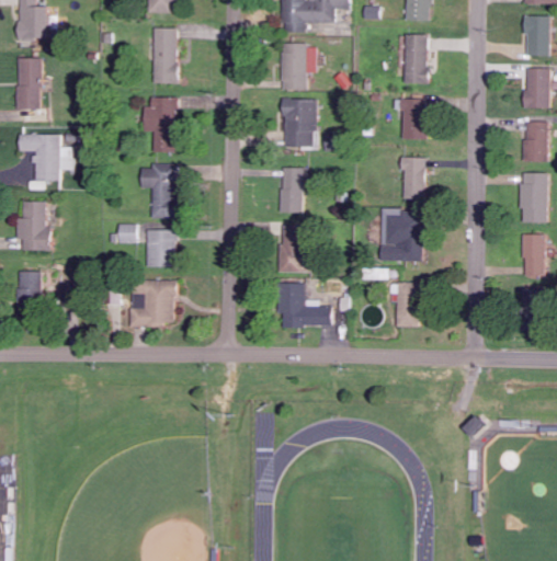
[(36,0),(18,0),(16,39),(46,41),(47,7),(36,7),(36,0)]
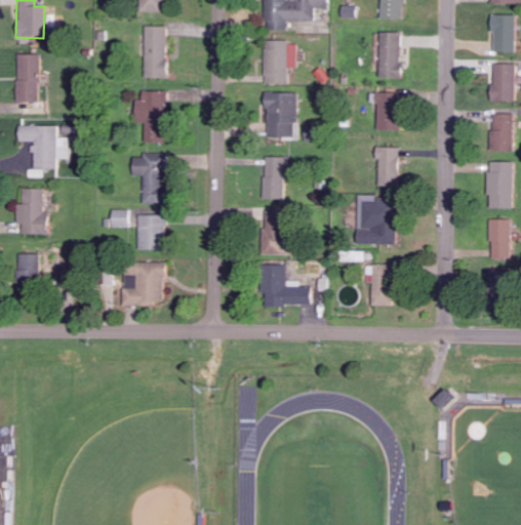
[(165,0),(137,0),(138,12),(165,12),(165,0)]
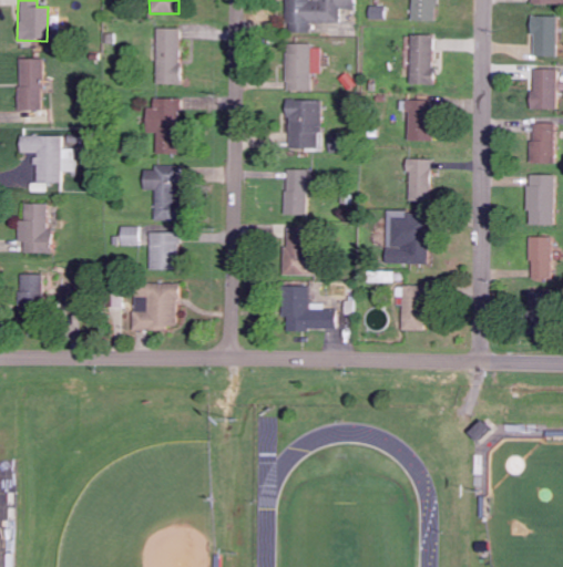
[(284,0),(284,33),(307,33),(307,22),(336,23),(337,9),(350,9),(350,0),(284,0)]
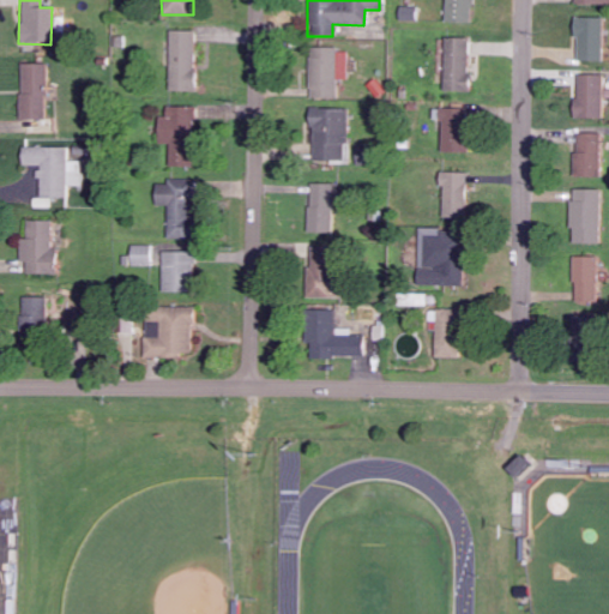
[(469,0),(442,0),(442,23),(469,23),(469,0)]
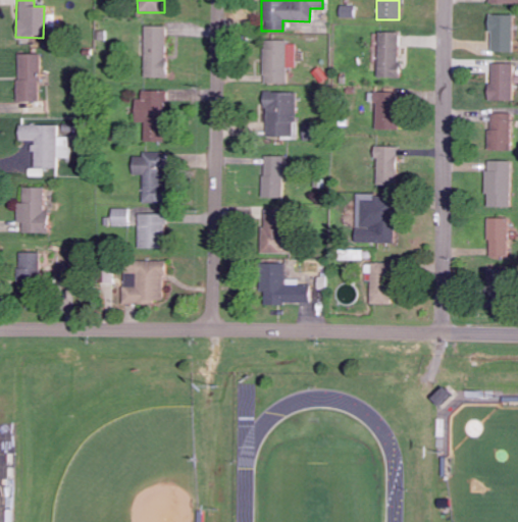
[(510,15),(487,15),(486,52),(509,53),(510,15)]
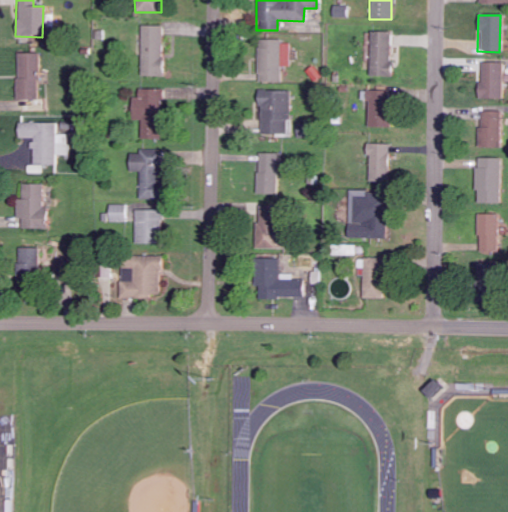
[(160,26),(140,26),(139,76),(160,76),(160,26)]
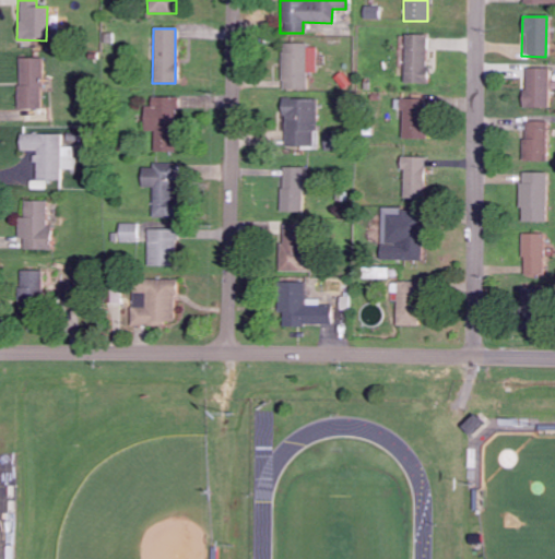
[(423,83),(425,36),(402,35),(401,83),(423,83)]
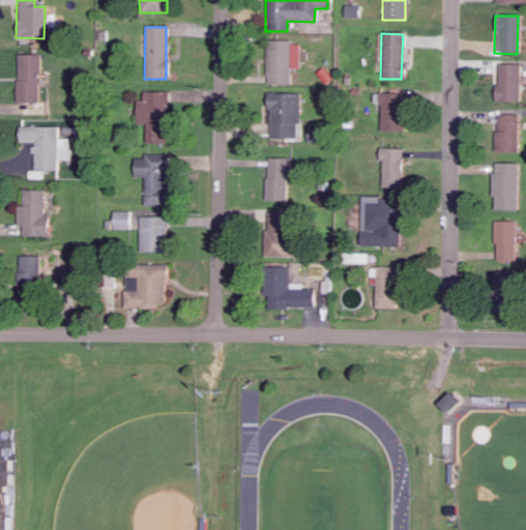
[(297,42),(264,41),(264,85),(288,85),(288,68),(296,68),(297,42)]
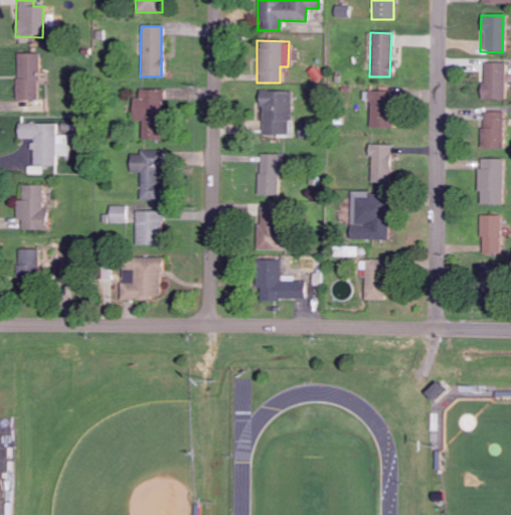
[(15,101),(37,101),(38,53),(16,53),(15,101)]
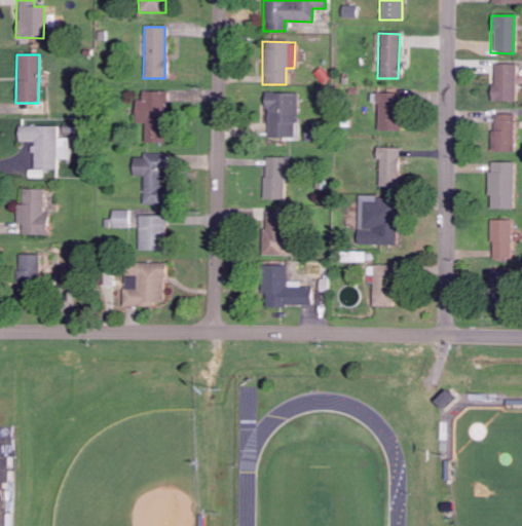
[(514,102),(515,65),(491,64),(490,102),(514,102)]
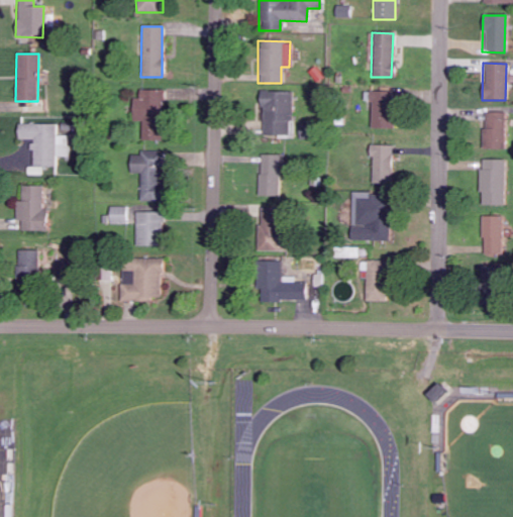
[(162,90),(137,89),(137,98),(131,98),(130,120),(141,120),(140,140),(160,140),(162,90)]
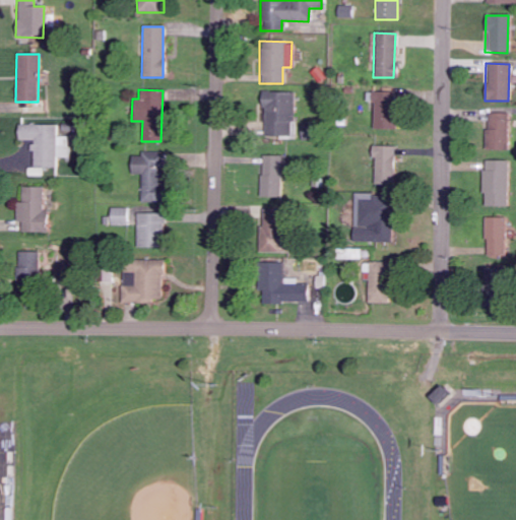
[(370,129),(392,130),(394,91),(372,90),(370,129)]
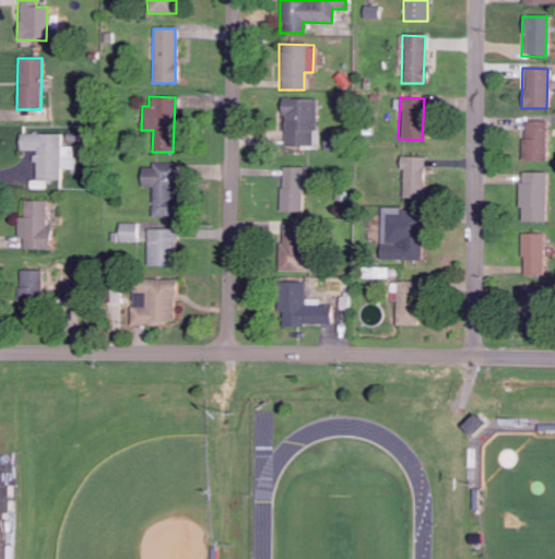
[(282,146),(311,147),(313,99),(279,98),(279,116),(282,116),(282,146)]
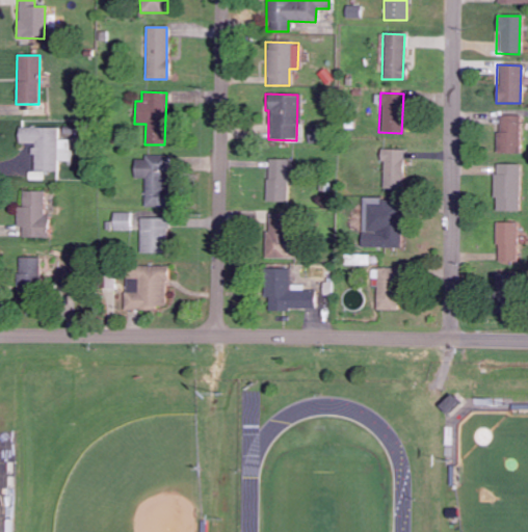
[(518,116),(496,115),(496,153),(518,154),(518,116)]
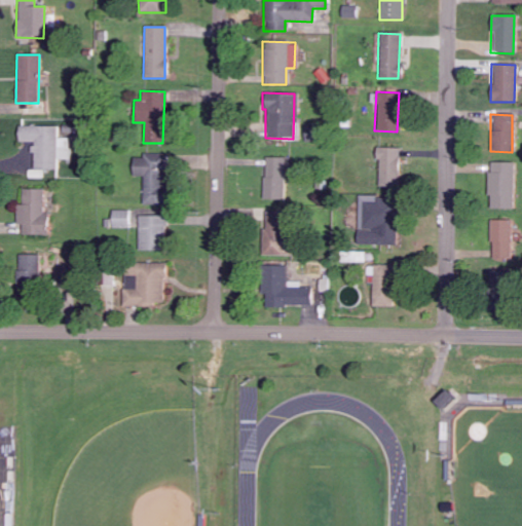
[(15,142),(33,143),(32,170),(56,170),(57,126),(16,125),(15,142)]
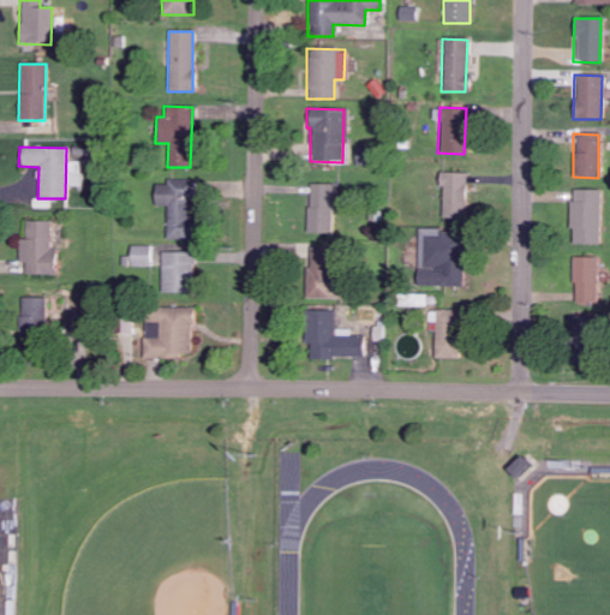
[(465,173),(437,173),(437,186),(443,186),(442,228),(418,228),(417,285),(462,286),(465,173)]
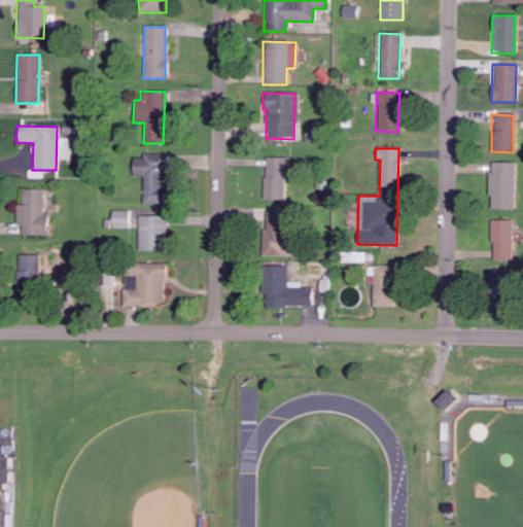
[(263,200),(283,201),(284,159),(264,157),(263,200)]
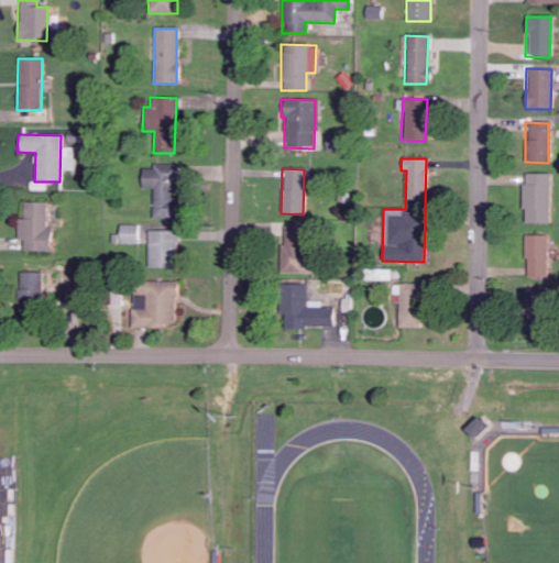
[(548,174),(522,174),(522,223),(548,223),(548,174)]
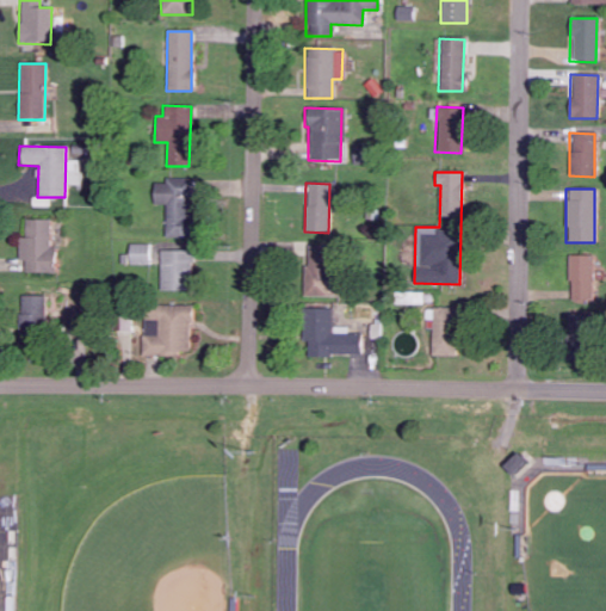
[(23,273),(53,273),(54,247),(49,247),(49,220),(24,220),(24,238),(17,238),(17,261),(23,261),(23,273)]
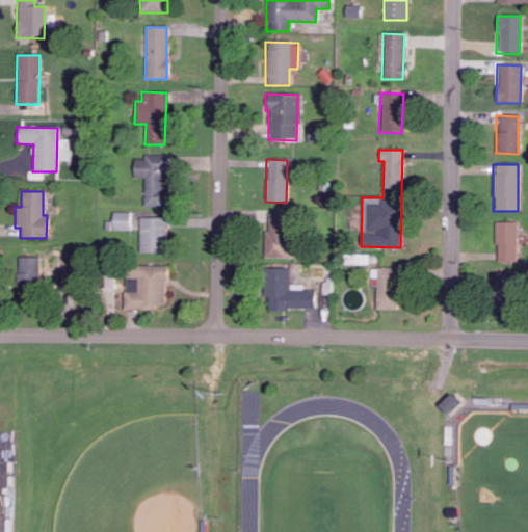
[(129,213),(111,213),(111,230),(128,231),(129,213)]
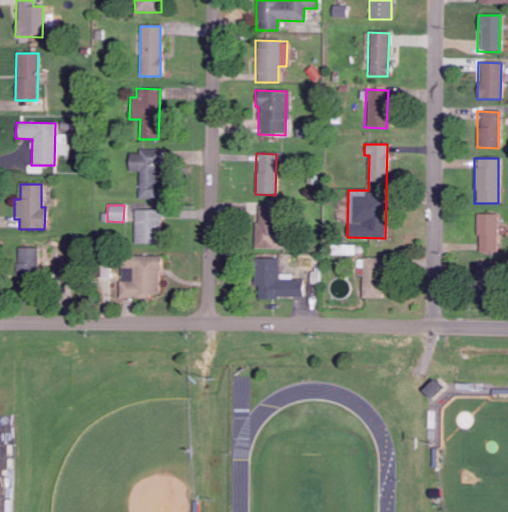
[(254,248),(277,248),(278,207),(255,207),(254,248)]
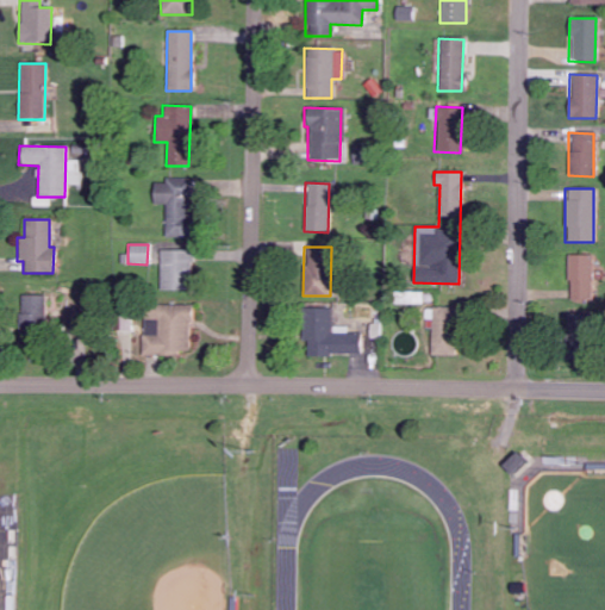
[(160,290),(189,290),(189,250),(160,250),(160,290)]
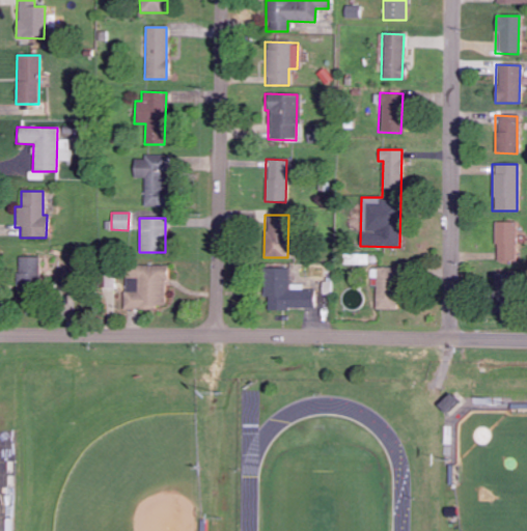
[(515,223),(494,223),(494,261),(514,261),(515,223)]
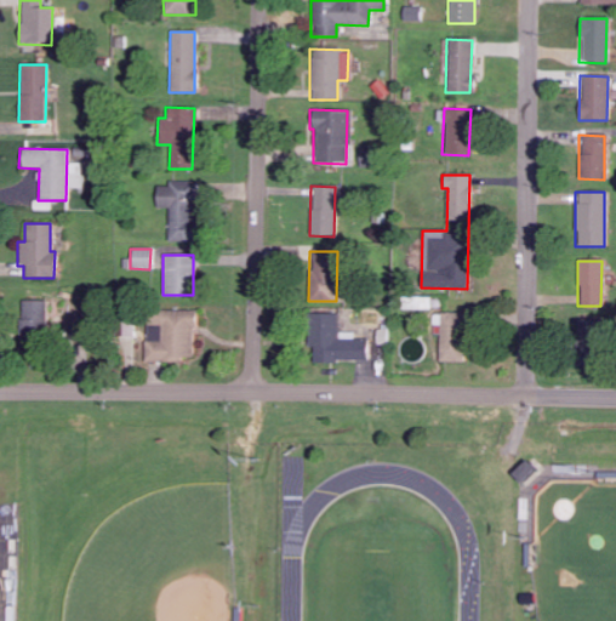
[(44,331),(45,302),(20,301),(20,331),(44,331)]
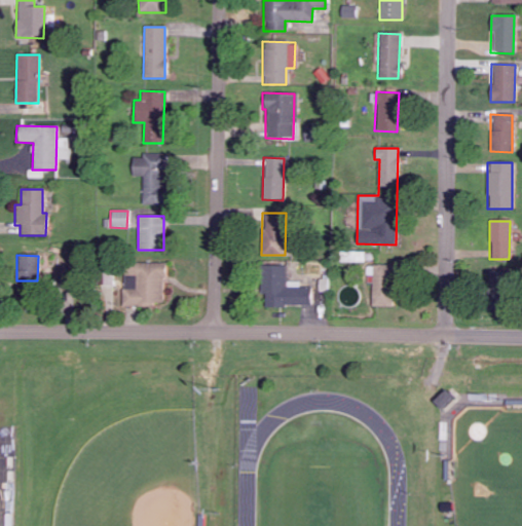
[(122,263),(123,307),(155,306),(155,303),(164,303),(163,263),(122,263)]
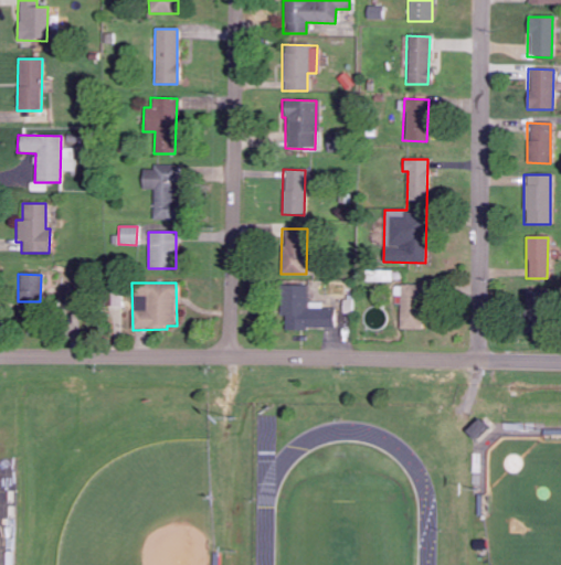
[(284,329),(332,330),(332,309),(306,308),(307,286),(279,285),(278,317),(284,317),(284,329)]
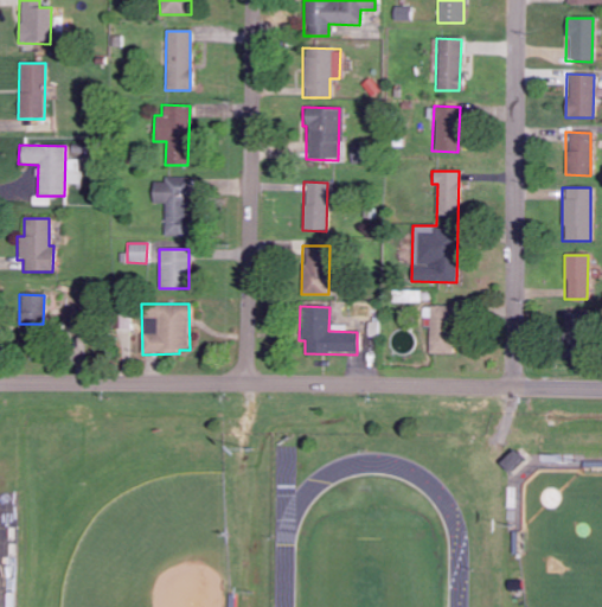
[(454,353),(454,306),(423,306),(423,326),(429,326),(429,355),(454,353)]
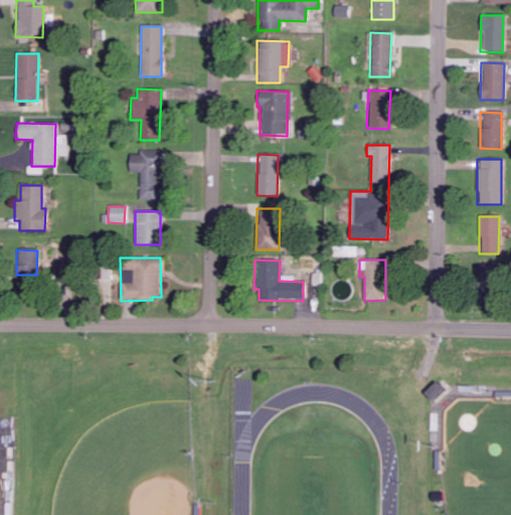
[(442,389),(434,382),(422,393),(431,400),(442,389)]
